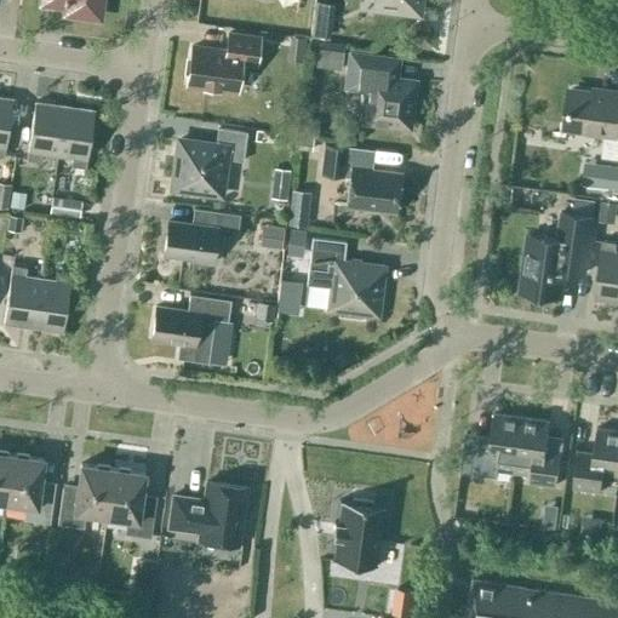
[(98,16),(99,0),(41,0),(41,1),(66,5),(66,12),(98,16)]
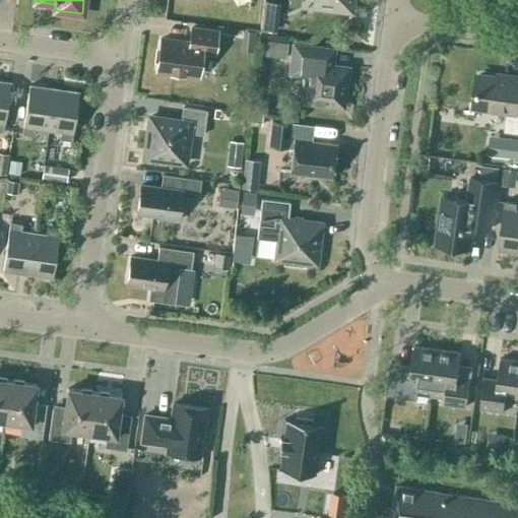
[(309,0),(309,5),(353,11),(354,0),(309,0)]
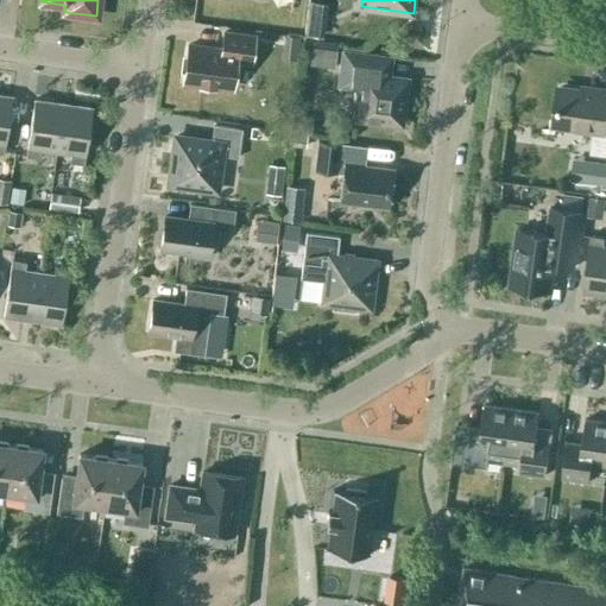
[(225,49),(191,44),(187,82),(234,88),(239,60),(254,62),(258,36),(227,32),(225,49)]
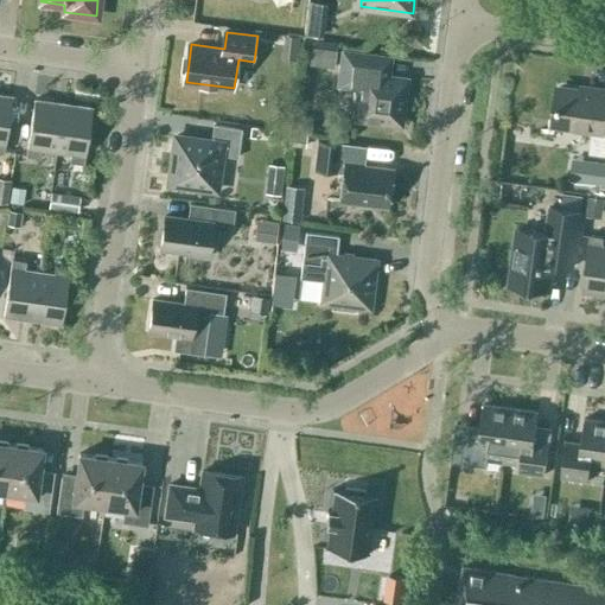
[(338,52),(309,49),(307,67),(336,70),(338,52)]
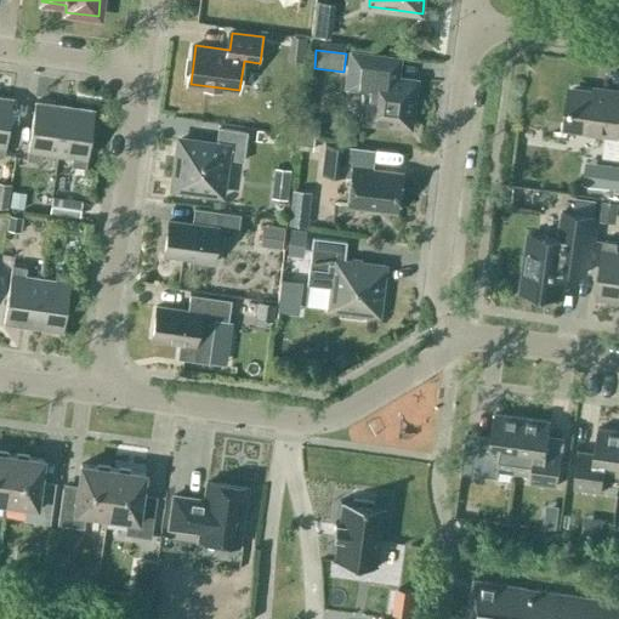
[(347,90),(368,92),(364,126),(413,132),(419,83),(398,80),(398,84),(387,83),(390,58),(352,54),(347,90)]
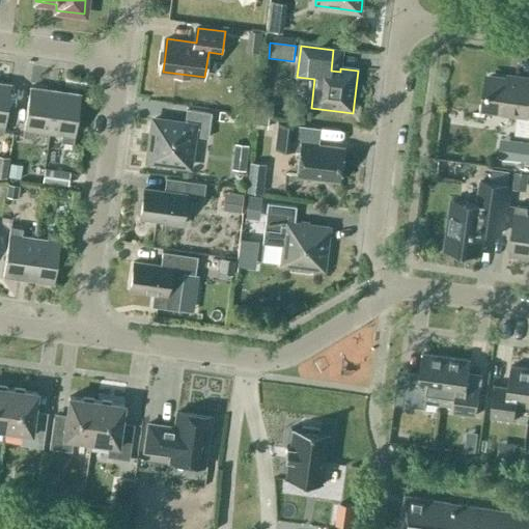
[(528,80),(516,79),(516,82),(491,79),(486,111),(520,116),(517,136),(528,138),(528,80)]
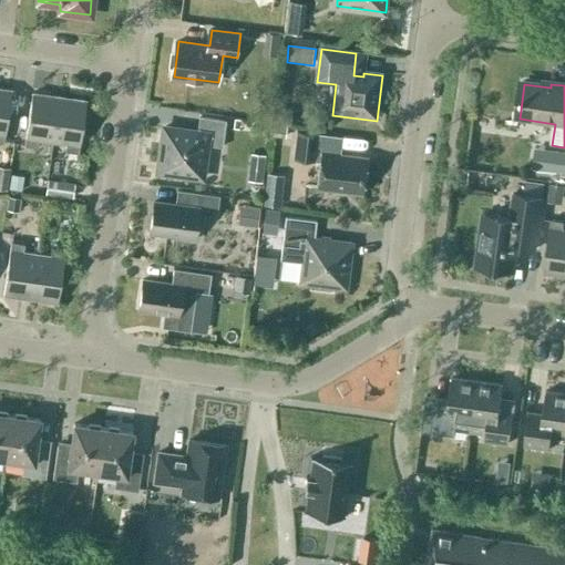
[(0,90),(0,143),(4,144),(12,92),(0,90)]
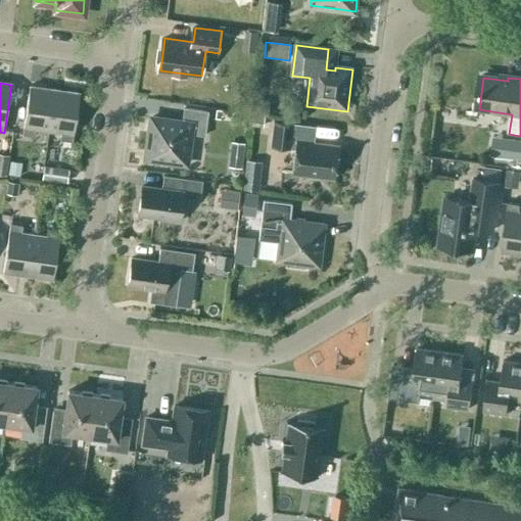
[(37,131),(50,133),(55,91),(31,88),(24,136),(36,138),(37,131)]
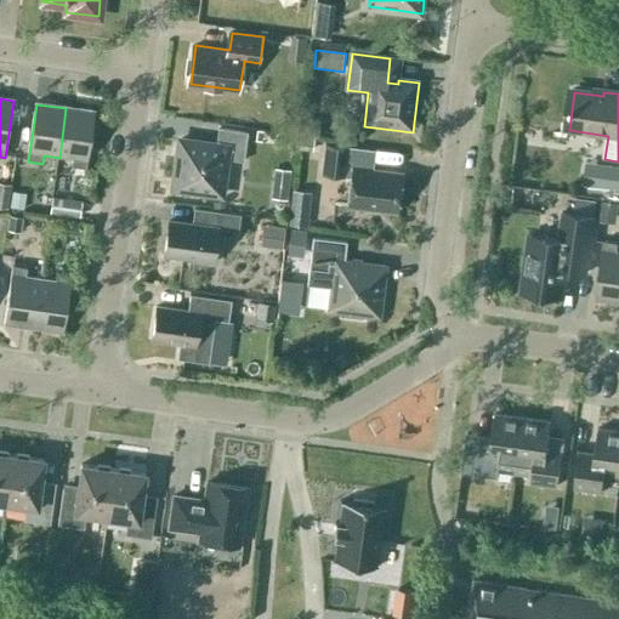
[(66,108),(60,158),(74,159),(73,169),(87,170),(96,113),(66,108)]
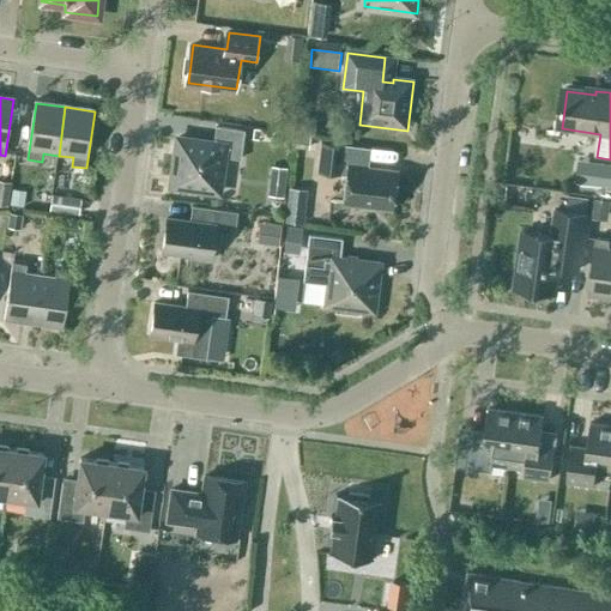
[(242,158),(246,129),(217,126),(215,141),(179,137),(173,185),(219,191),(224,156),(242,158)]
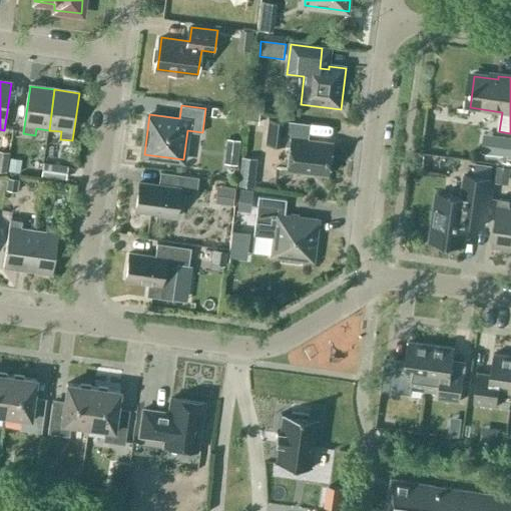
[(268,140),(292,143),(288,169),(329,174),(333,144),(302,140),(305,117),(271,113),(268,140)]
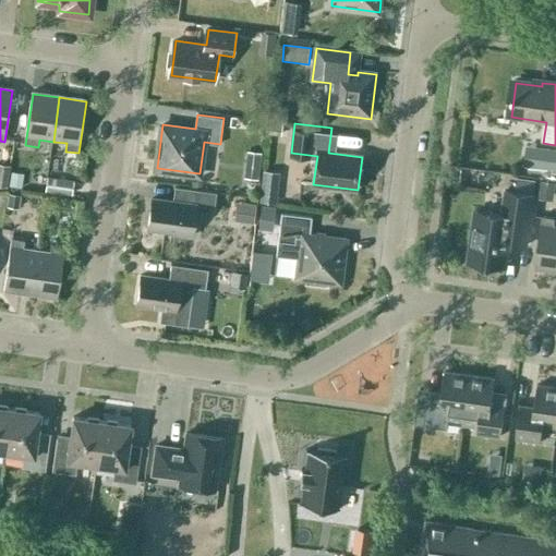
[(12,168),(0,165),(0,188),(9,190),(12,168)]
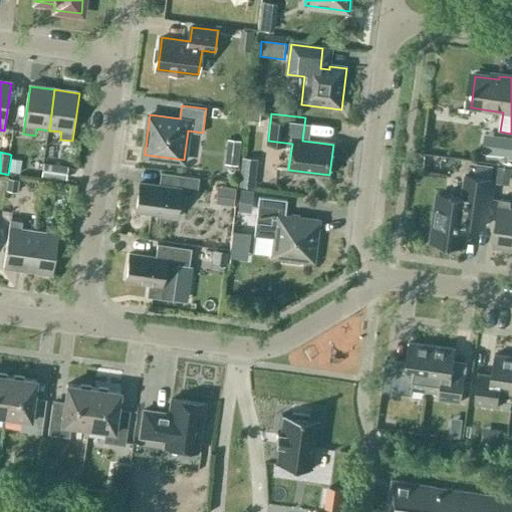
[(12,160),(11,172),(21,174),(22,162),(12,160)]
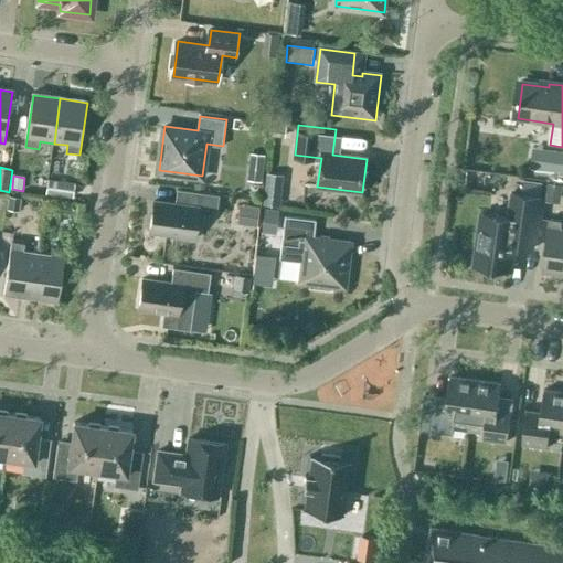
[(76,184),(49,181),(46,195),(74,200),(76,184)]
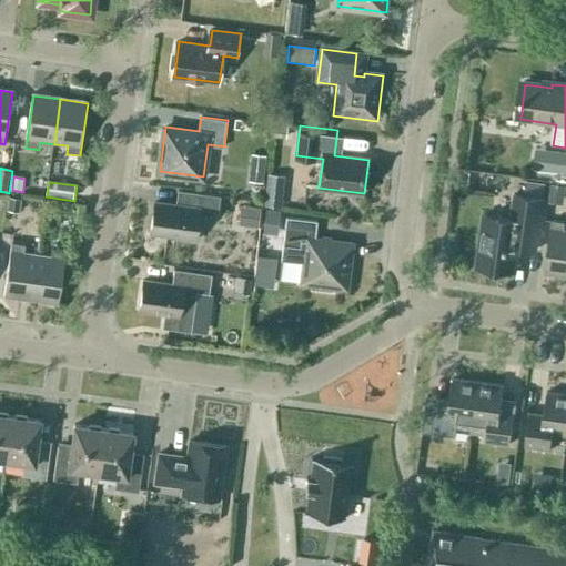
[(537,253),(545,200),(546,185),(527,182),(525,198),(516,196),(513,221),(486,218),(479,265),(516,271),(519,251),(537,253)]
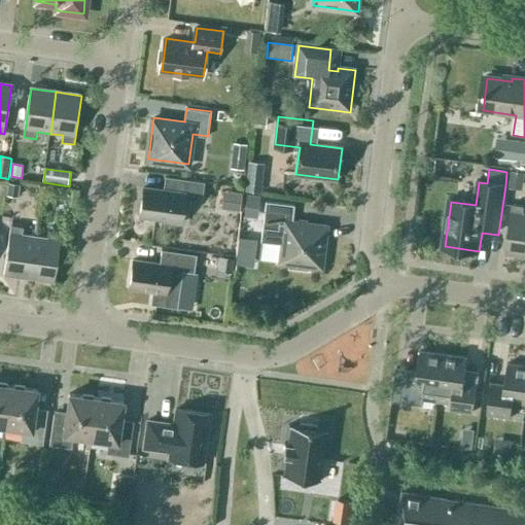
[(524,178),(513,176),(510,194),(524,196),(524,178)]
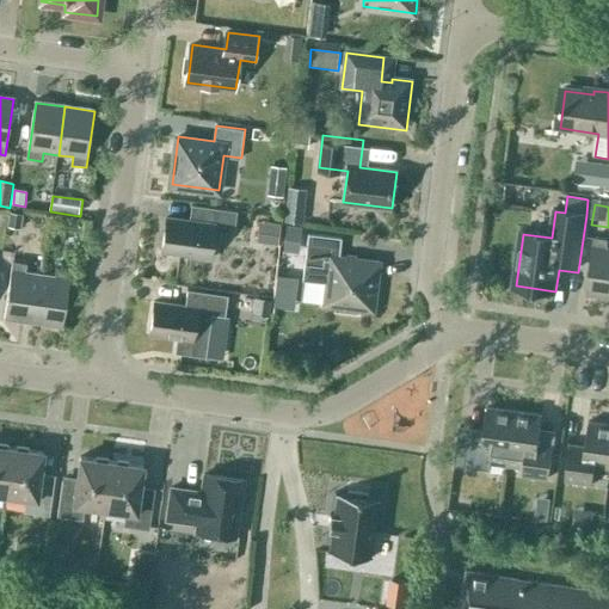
[(165,217),(160,253),(208,259),(213,226),(235,229),(238,214),(194,208),(191,221),(165,217)]
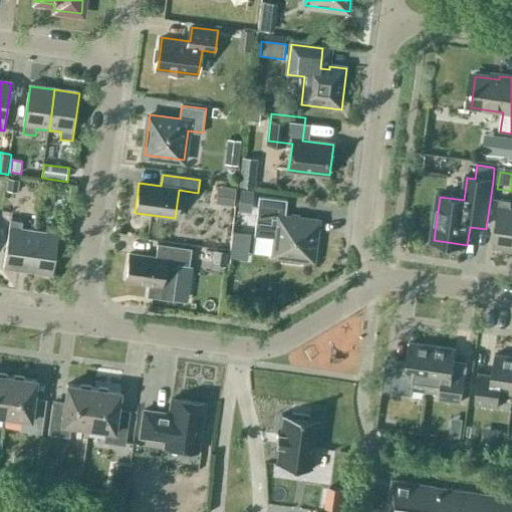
[(8,184),(6,196),(18,198),(20,185),(8,184)]
